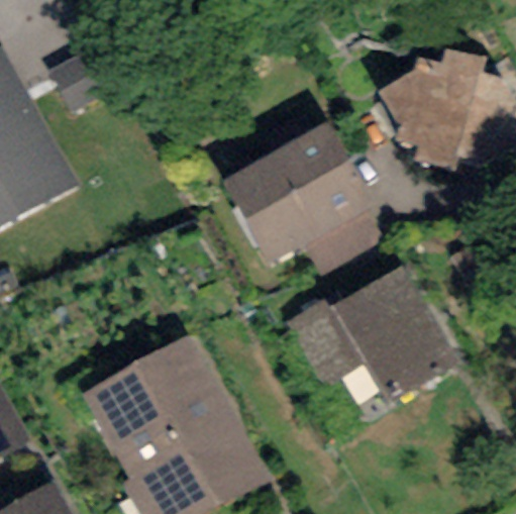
[(2,44),(0,45),(0,227),(80,184),(2,44)]
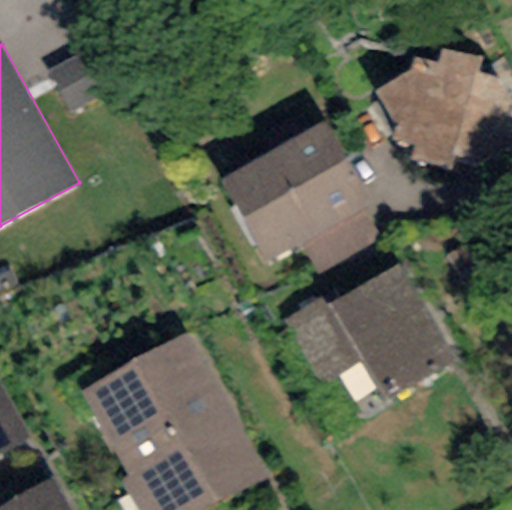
[(480,55),(440,47),(435,60),(412,56),(409,70),(374,87),(396,122),(389,138),(414,143),(408,157),(450,167),(455,153),(468,156),(474,139),(511,127),(511,107),(495,78),(476,70),(480,55)]
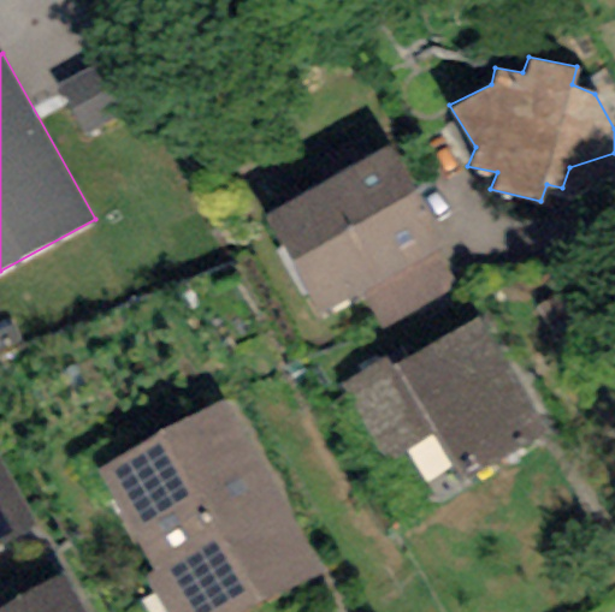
[(386,146),(262,214),(317,313),(360,289),(382,328),(463,284),(386,146)]
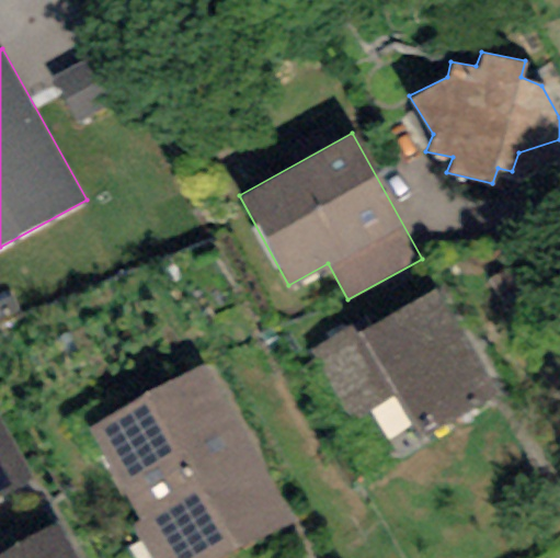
[(495,391),(434,286),(357,331),(392,390),(419,436),(495,391)]
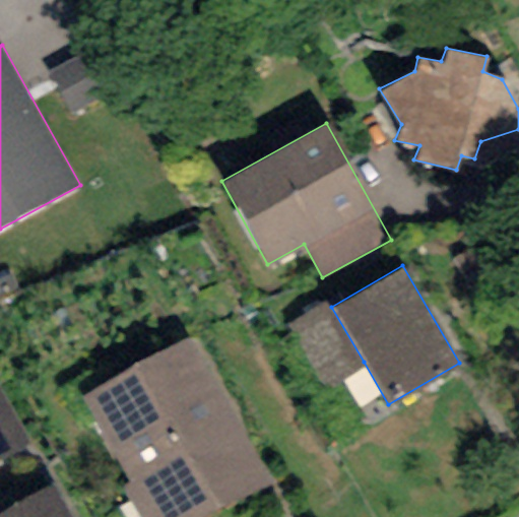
[(320,387),(364,362),(331,307),(326,298),(282,323),(320,387)]
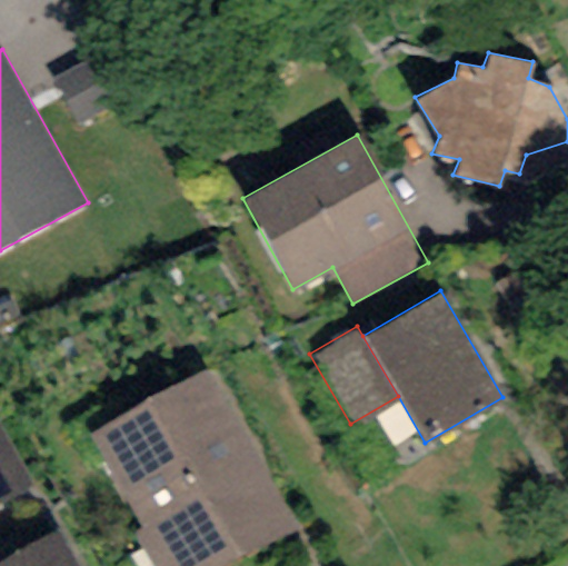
[(207,365),(88,434),(142,527),(133,533),(152,565),(223,565),(298,524),(207,365)]
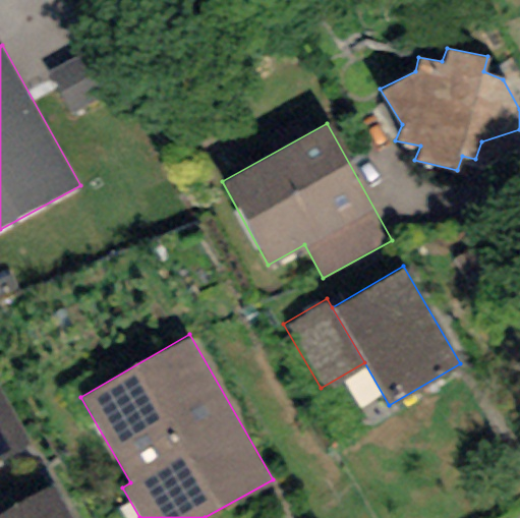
[(72,517),(54,483),(0,513),(0,517),(72,517)]
